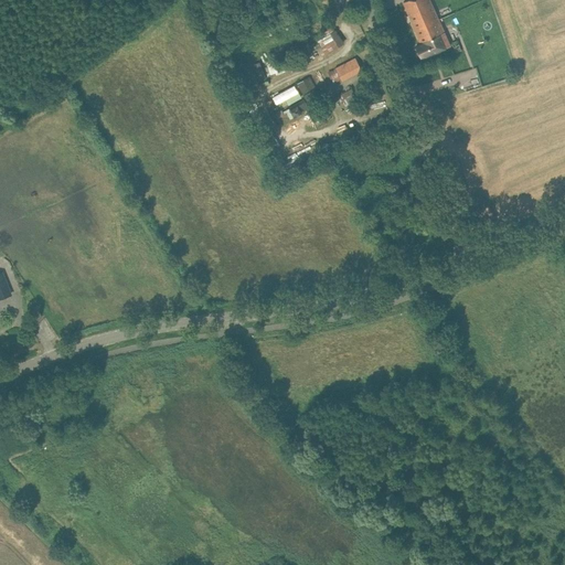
[(420,44),(415,46),(422,60),(451,45),(429,0),(408,0),(403,2),(420,44)]
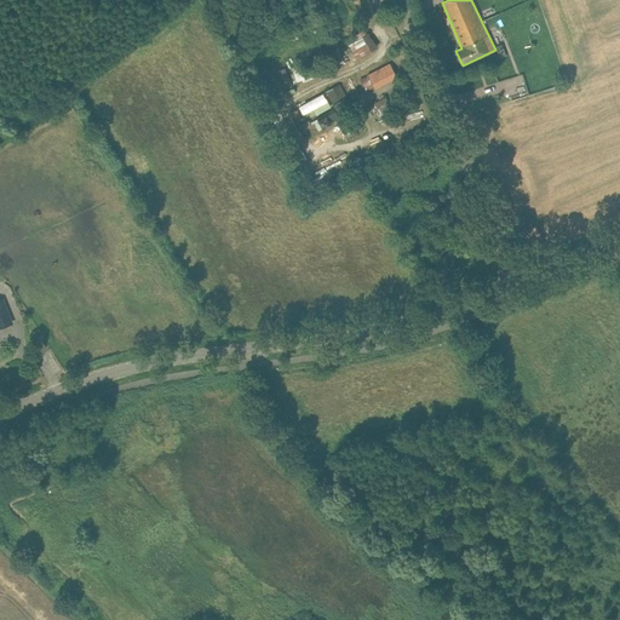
[(356,59),(375,47),(367,32),(346,44),(356,59)]
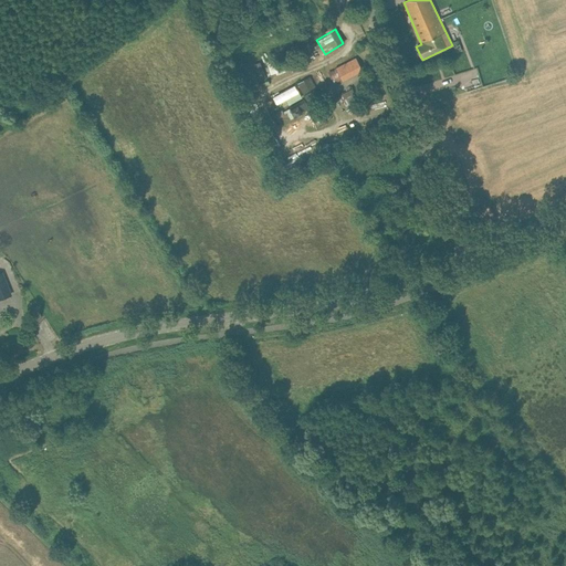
[(460,42),(454,44),(459,55),(465,52),(460,42)]
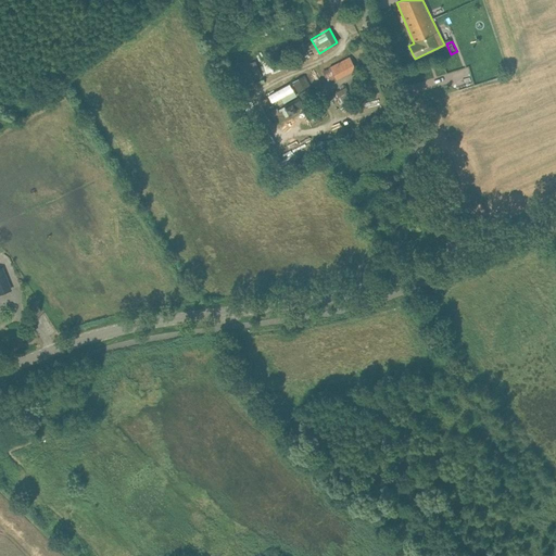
[(353,70),(348,59),(332,66),(338,78),(353,70)]
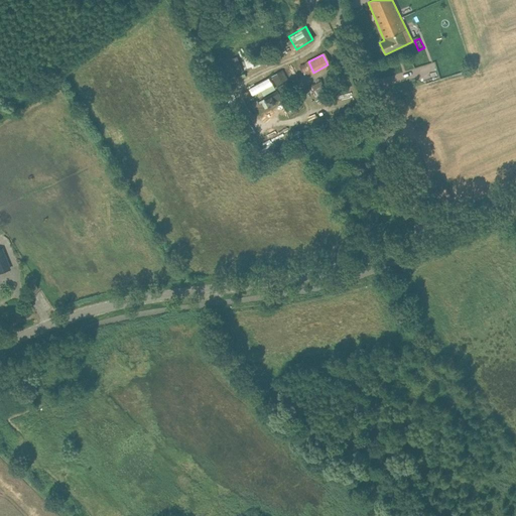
[(282,70),(270,76),(278,91),(263,99),(268,107),(295,93),(282,70)]
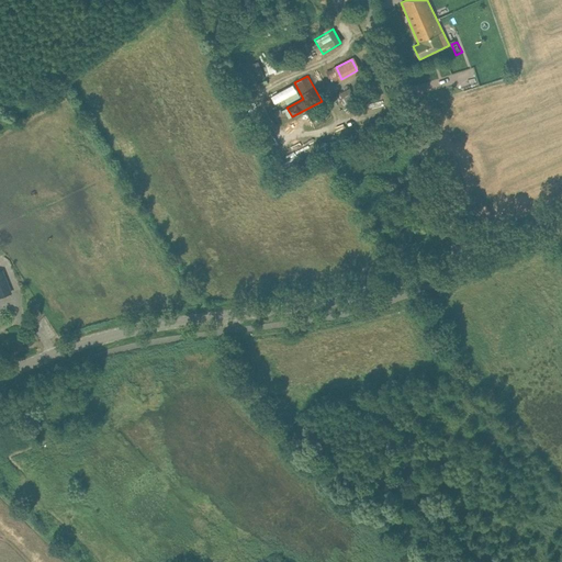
[(292,85),(271,97),(274,104),(283,99),(287,104),(300,97),(292,85)]
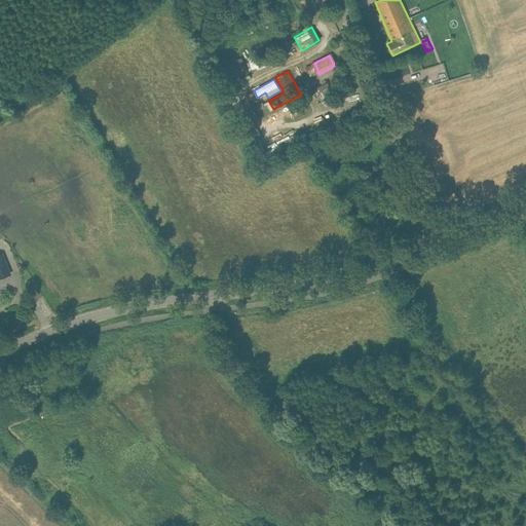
[(320,101),(333,94),(327,82),(313,89),(320,101)]
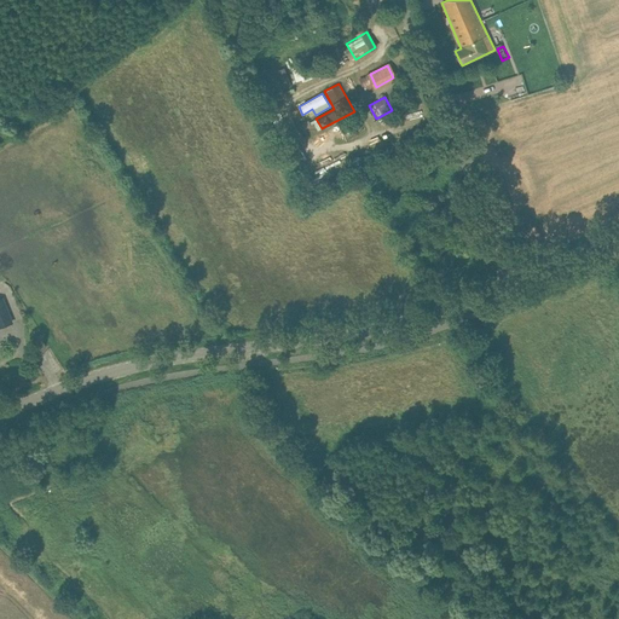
[(0,299),(0,327),(11,323),(1,299),(0,299)]
